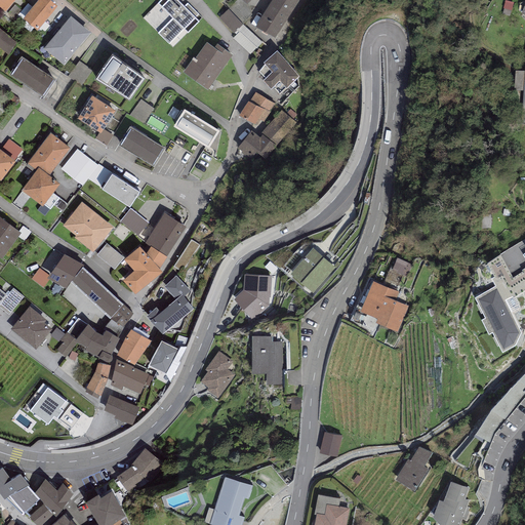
[(0,0),(0,8),(5,13),(16,0),(0,0)]
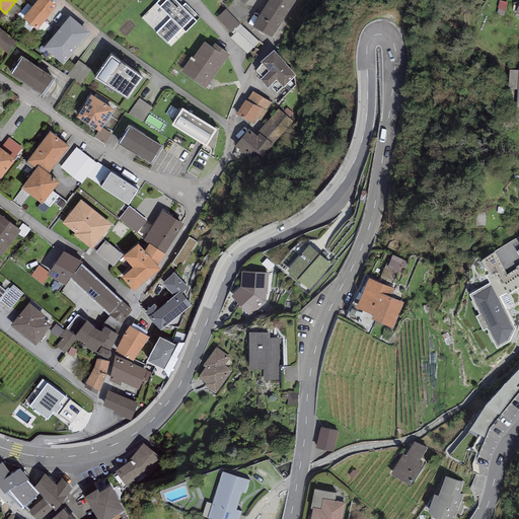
[(47,0),(40,0),(22,20),(36,32),(57,8),(47,0)]
